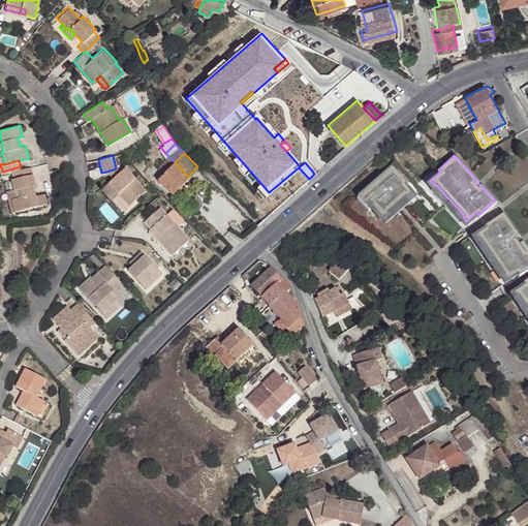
[(175,162),(174,161),(158,176),(173,191),(188,177),(175,162)]
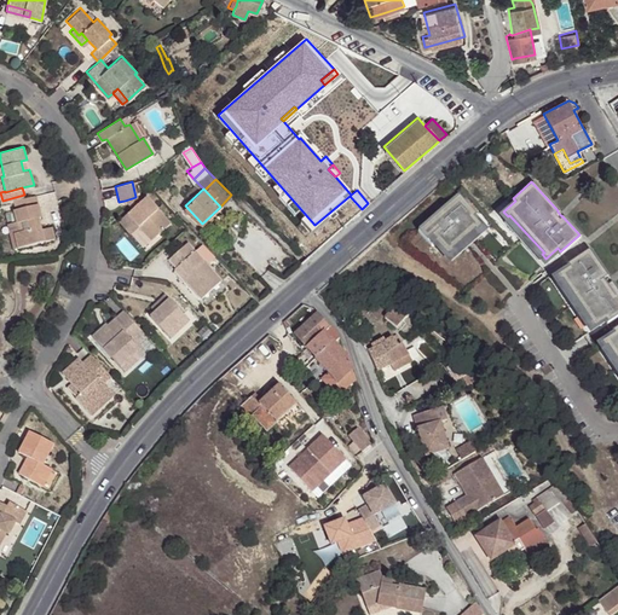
[(434,238),(448,251),(452,248),(450,247),(474,225),(475,226),(480,221),(471,212),(474,209),(456,191),(416,227),(429,242),(434,238)]
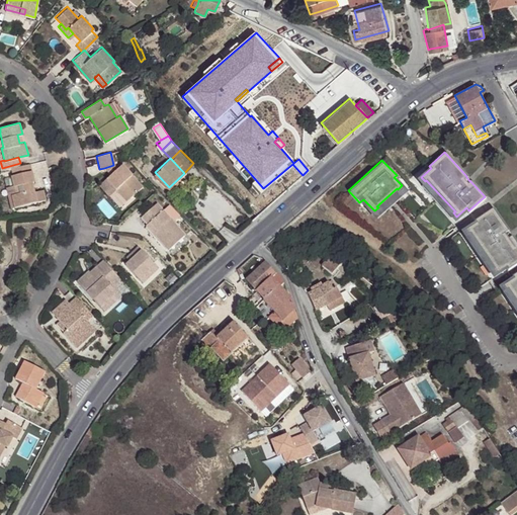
[(12,193),(14,205),(45,198),(42,187),(34,189),(32,181),(34,180),(30,163),(11,167),(13,174),(10,175),(13,184),(15,192),(12,193)]
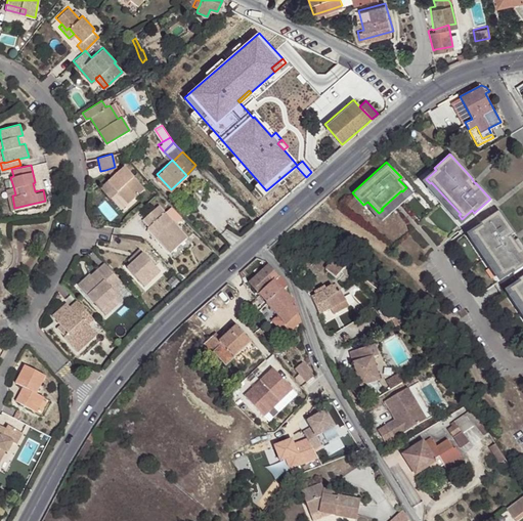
[(111,176),(106,179),(117,191),(128,203),(143,188),(123,165),(118,170),(111,176)]
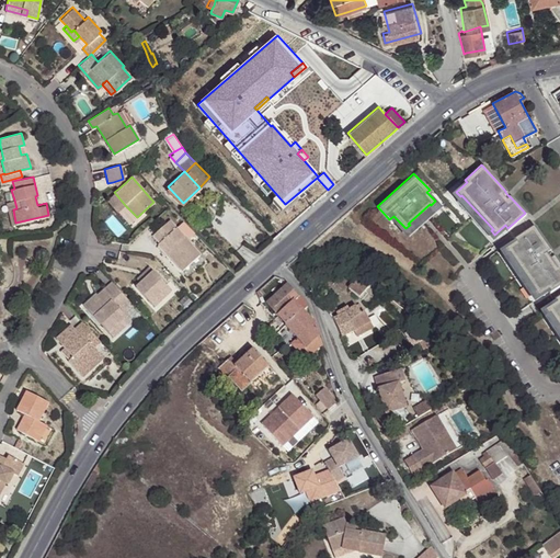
[(126,182),(123,179),(113,182),(118,189),(126,182)]
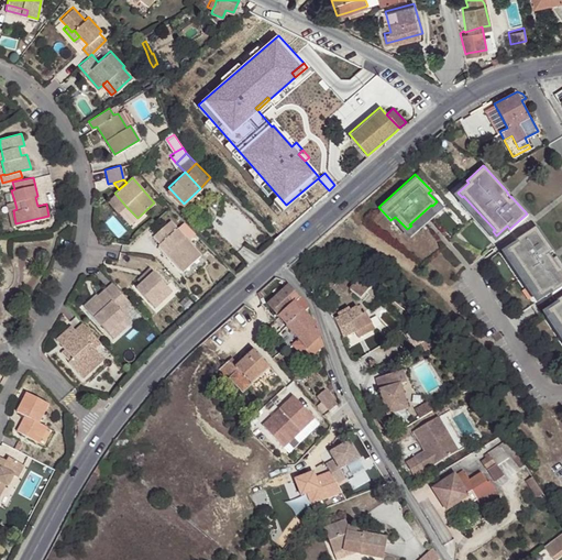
[(114,193),(107,200),(118,212),(125,206),(114,193)]
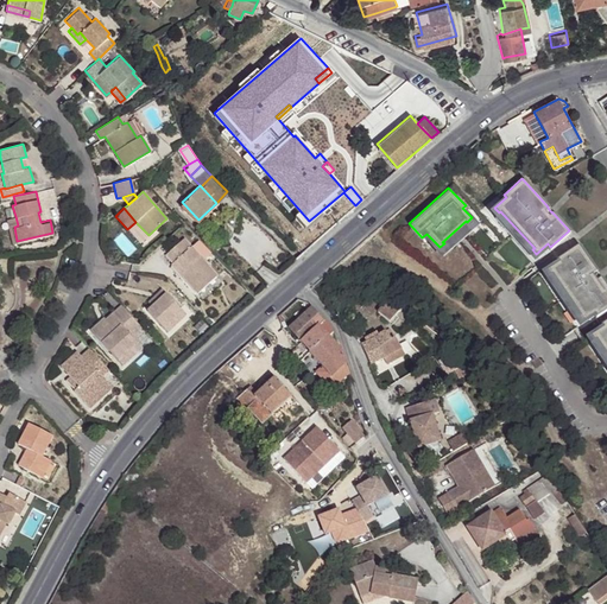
[(495,215),(529,253),(532,249),(535,248),(500,211),(499,213),(495,215)]
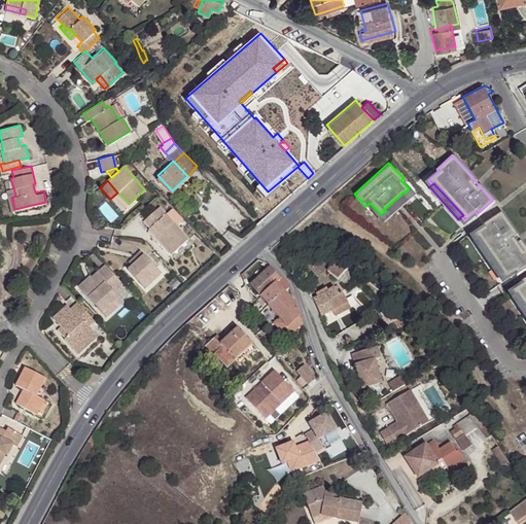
[(5,189),(10,210),(14,209),(12,197),(15,196),(13,187),(5,189)]
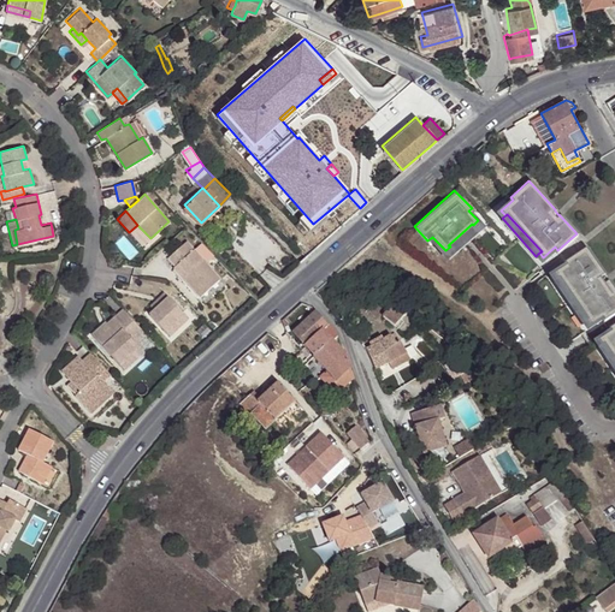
[(450,247),(454,250),(477,229),(473,225),(472,224),(448,245),(450,247)]
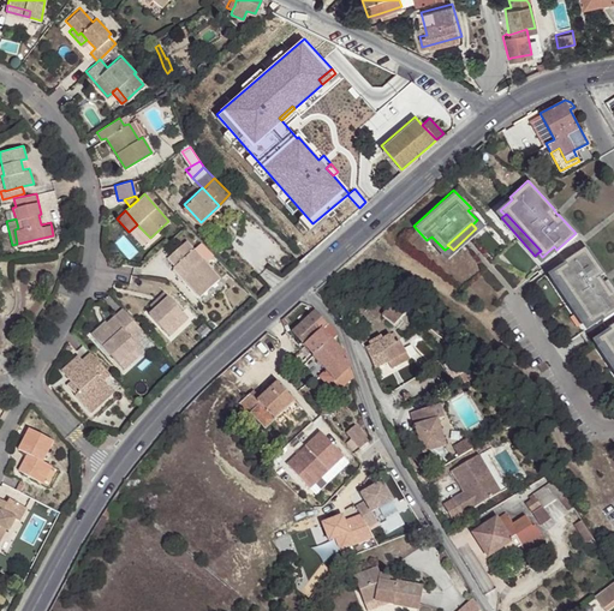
[(184,240),(167,257),(174,265),(177,263),(188,275),(183,279),(200,297),(219,277),(184,240)]
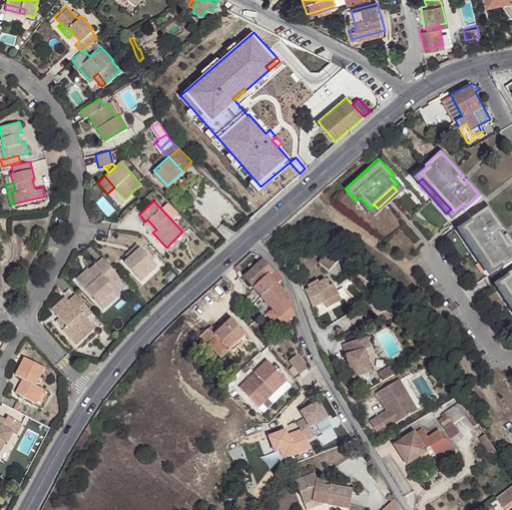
[(487,266),(490,270),(501,263),(503,265),(511,259),(511,240),(506,232),(505,232),(502,227),(487,204),(470,216),(472,218),(461,226),(464,230),(465,229),(489,265),(487,266)]
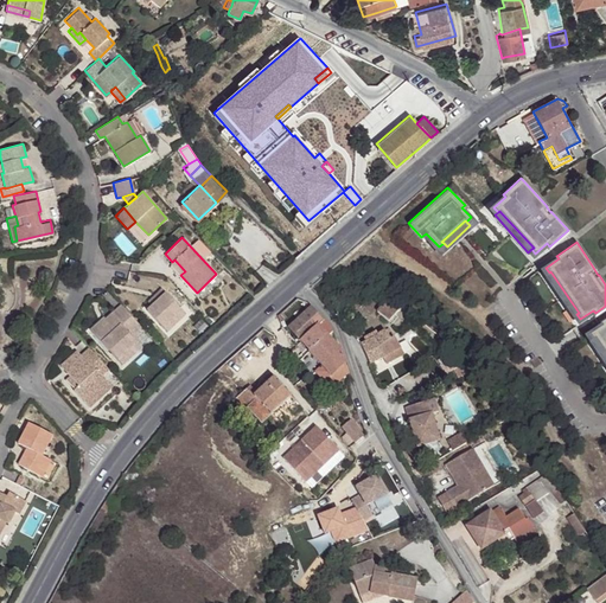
[(172,262),(170,263),(180,275),(185,271),(174,260),(172,262)]
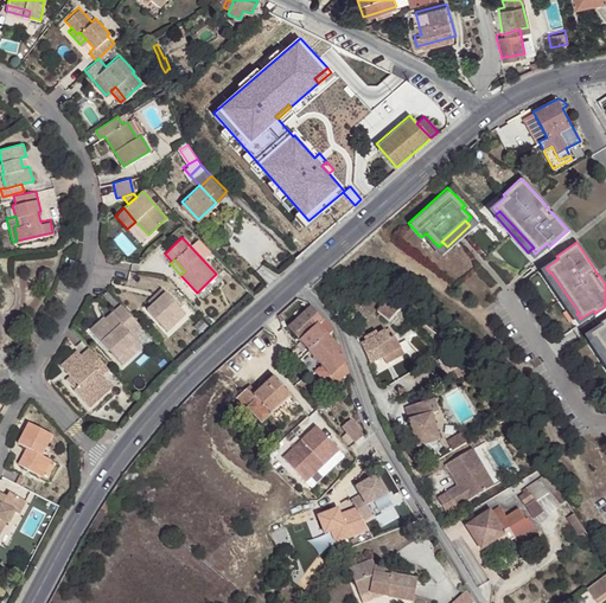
[(544,275),(573,316),(576,314),(579,313),(550,271),(549,273),(544,275)]
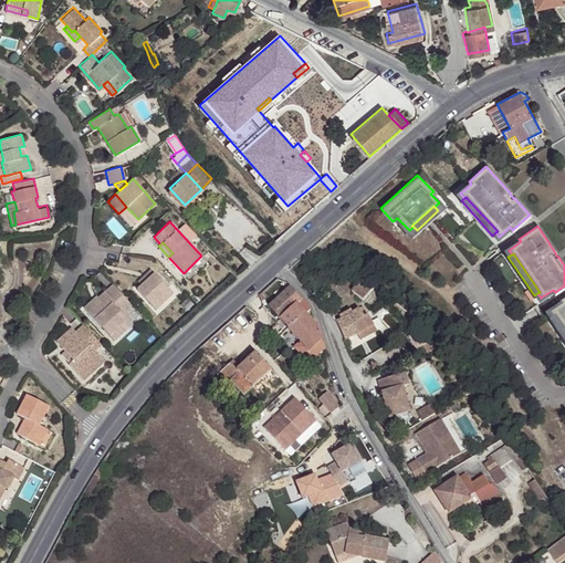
[(140,284),(136,289),(153,306),(171,290),(152,268),(144,274),(147,279),(140,284)]
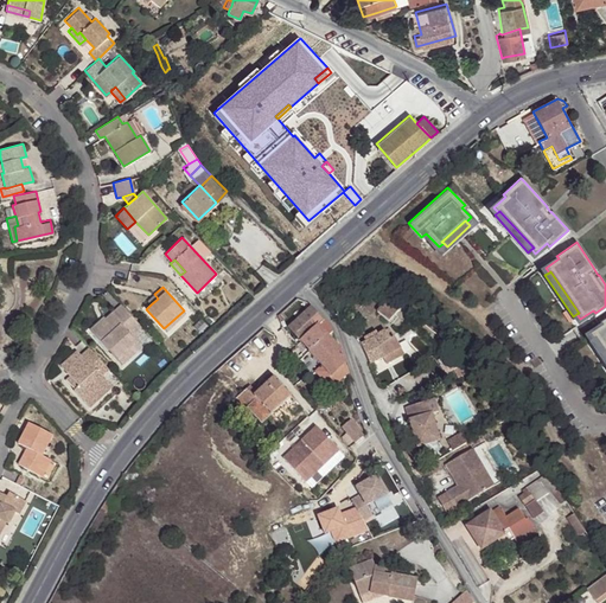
[(147,300),(151,305),(158,299),(154,294),(147,300)]
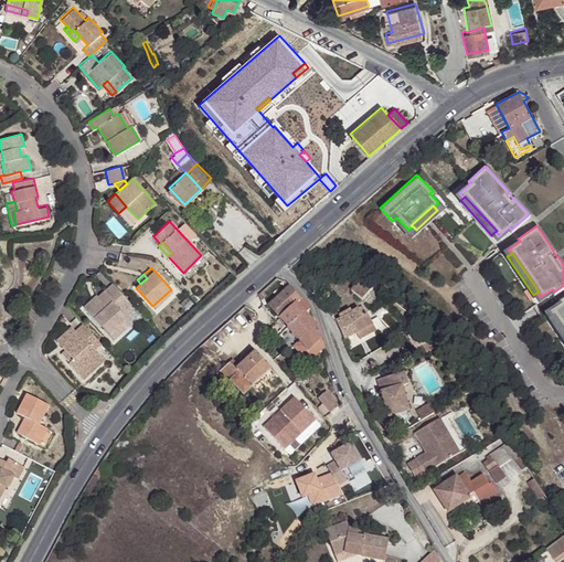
[(372,285),(362,275),(351,287),(362,296),(372,285)]
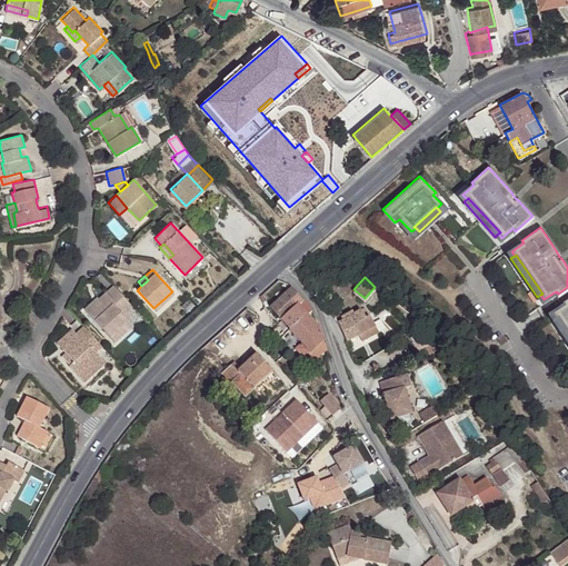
[(113,284),(99,297),(102,300),(97,305),(92,300),(83,308),(109,336),(128,319),(123,315),(132,306),(113,284)]
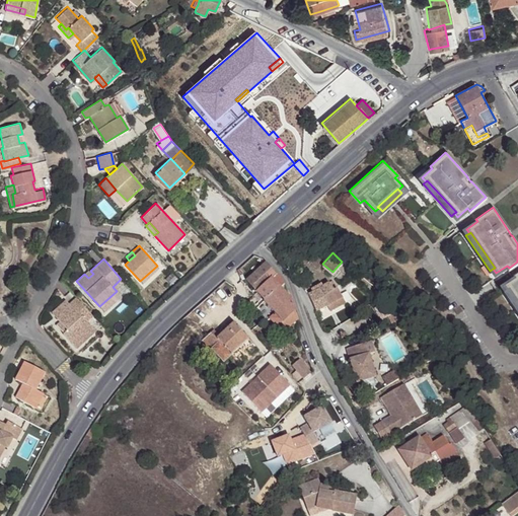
[(266,261),(261,266),(246,277),(264,296),(263,297),(275,309),(266,316),(274,325),(279,319),(284,324),(298,315),(294,306),(292,295),(280,284),(284,280),(266,261)]
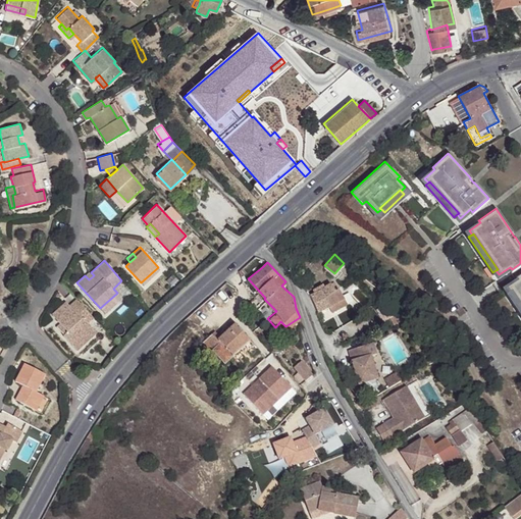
[(295,269),(301,277),(305,274),(299,266),(295,269)]
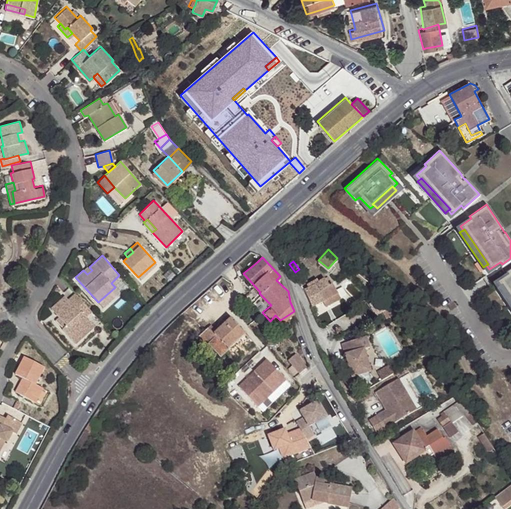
[(88,266),(83,270),(87,274),(92,270),(89,267),(88,266)]
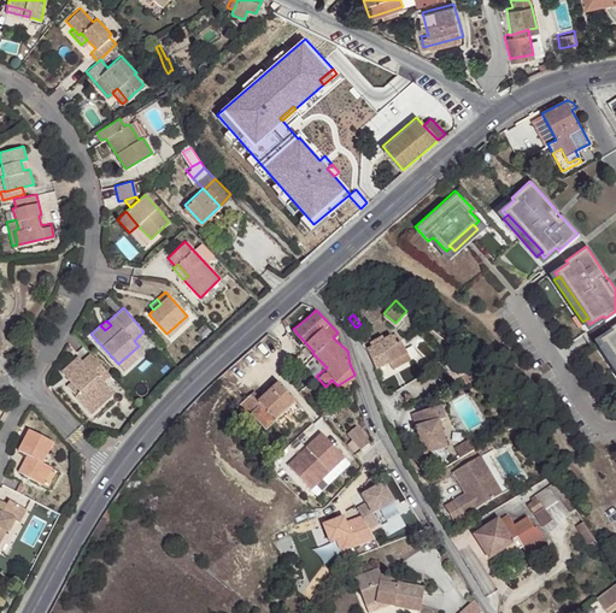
[(615,322),(611,326),(614,329),(600,337),(604,343),(605,342),(615,357),(615,322)]
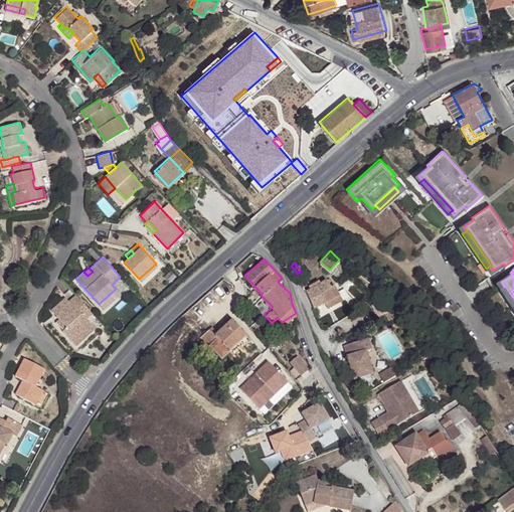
[(299,277),(304,285),(309,282),(304,273),(299,276),(299,277)]
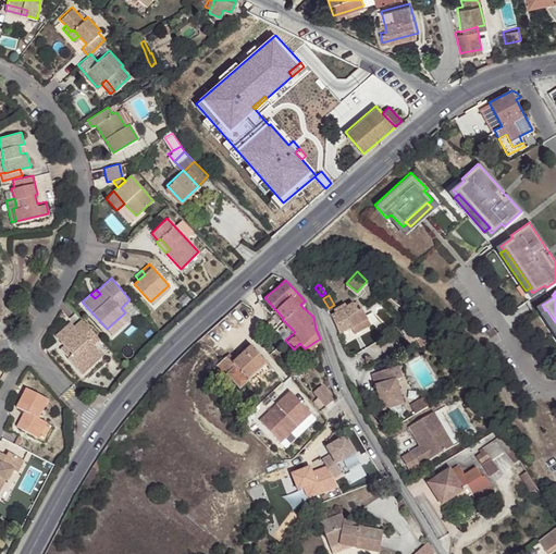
[(335,312),(331,315),(340,332),(351,327),(355,333),(371,324),(362,308),(357,299),(347,305),(346,307),(345,303),(334,309),(335,312)]
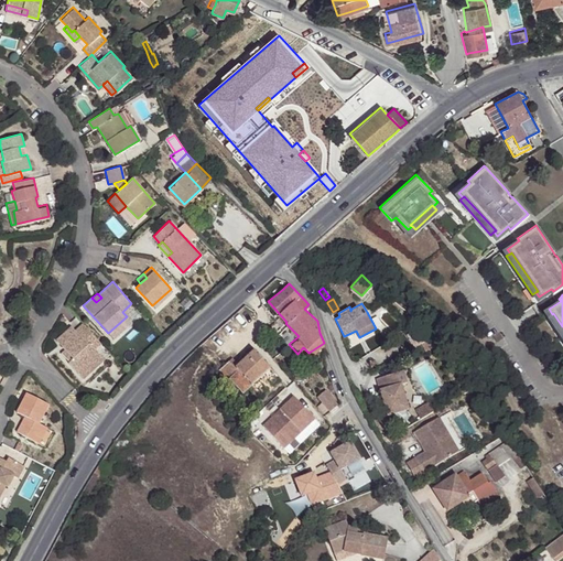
[(548,316),(562,338),(562,326),(553,313),(552,314),(548,316)]
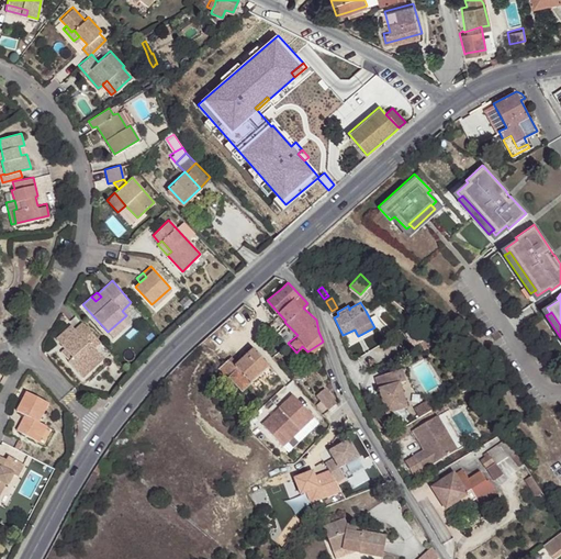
[(126,315),(108,332),(113,337),(131,321),(126,315)]
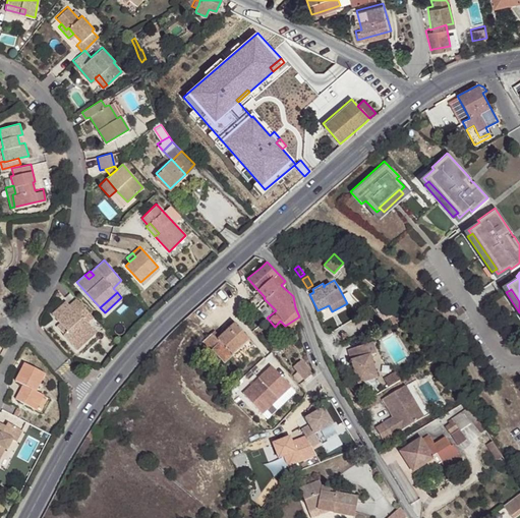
[(88,318),(93,312),(76,295),(69,301),(65,297),(52,310),(60,319),(67,328),(64,331),(63,332),(73,343),(88,331),(84,328),(91,323),(88,318)]
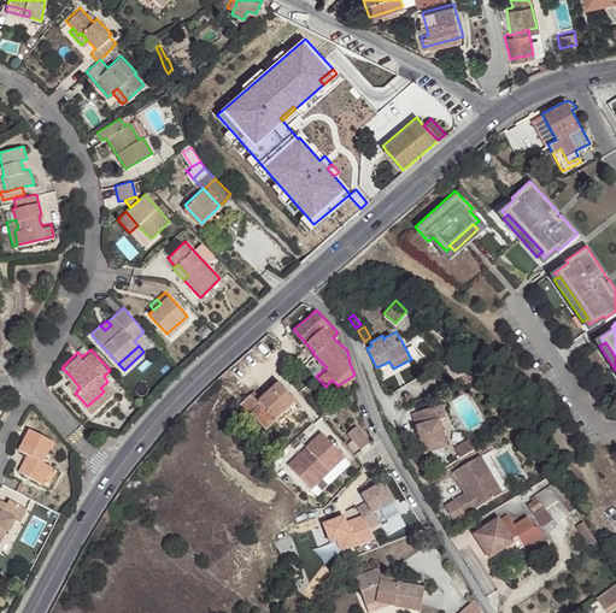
[(463,376),(468,373),(459,359),(449,365),(457,379),(463,376)]
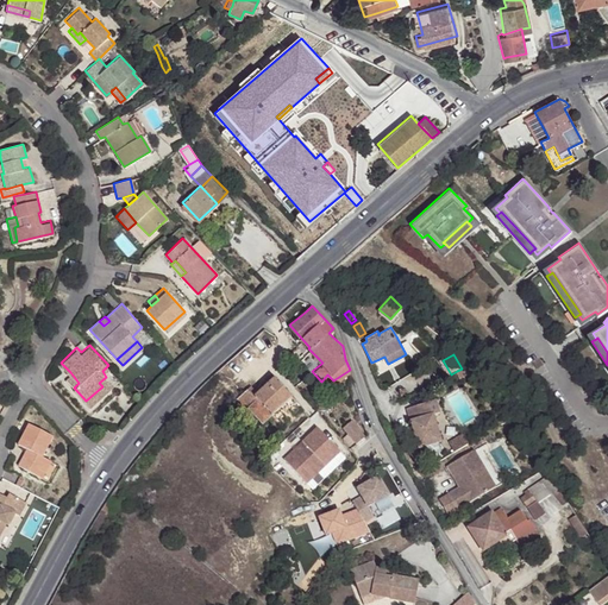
[(447,377),(451,375),(443,360),(439,363),(447,377)]
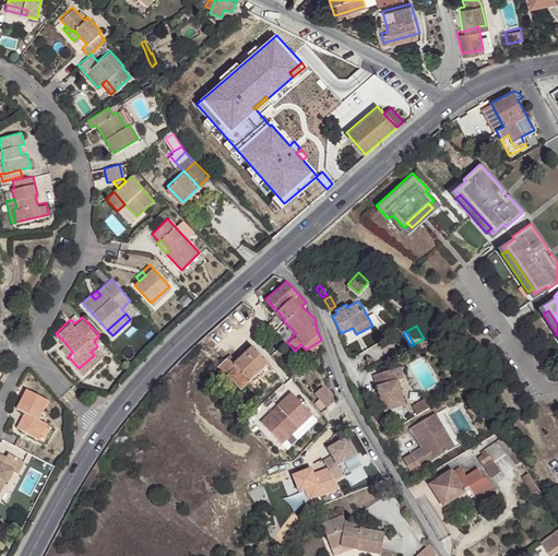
[(431,344),(427,336),(424,339),(419,341),(424,349),(431,344)]
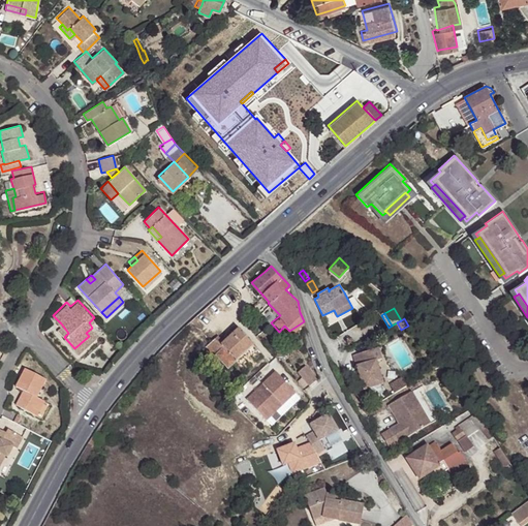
[(68,333),(61,323),(57,328),(65,336),(68,333)]
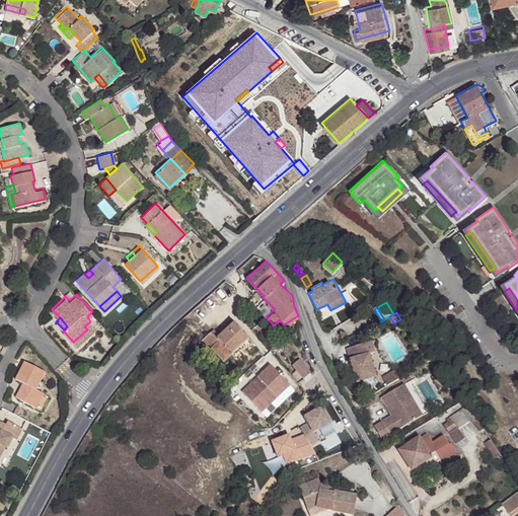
[(234,320),(219,335),(214,329),(203,342),(209,348),(212,347),(224,359),(231,352),(249,335),(245,330),(234,320)]
